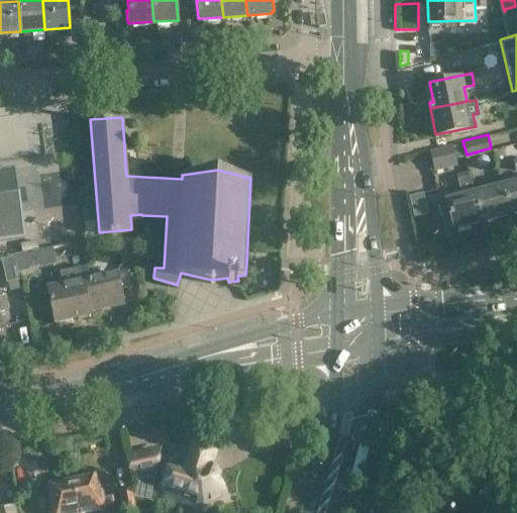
[(452,142),(430,148),(435,167),(456,161),(452,142)]
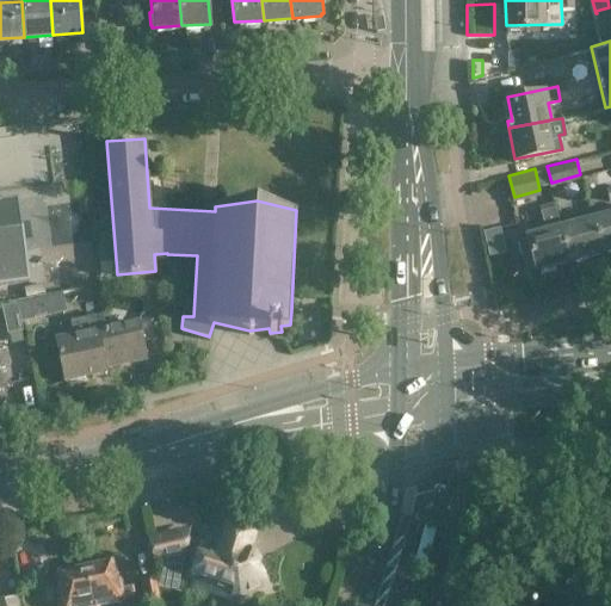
[(0,280),(29,277),(18,195),(0,197),(0,280)]
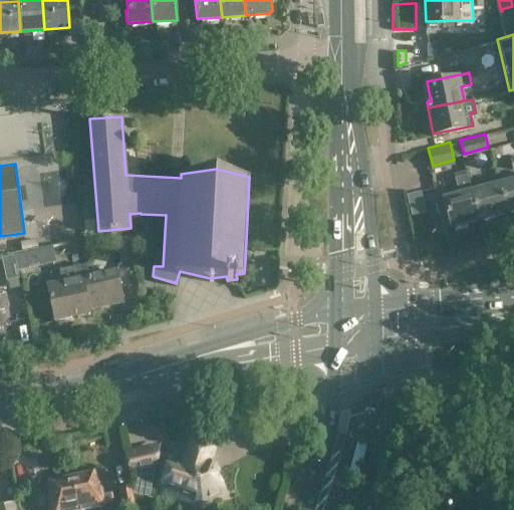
[(457,181),(469,178),(466,168),(454,172),(457,181)]
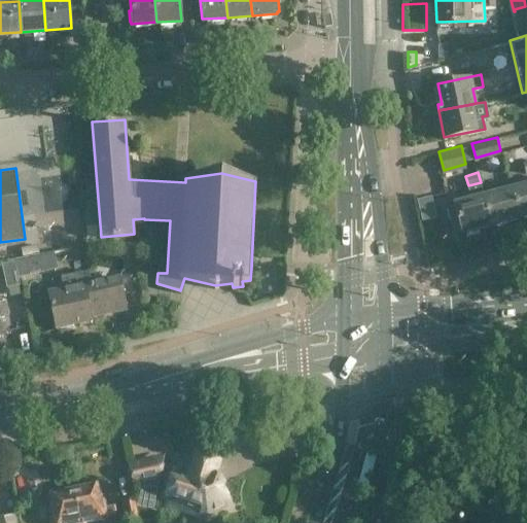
[(526,181),(526,182),(513,186),(512,186),(520,215),(526,213),(526,178),(526,181)]
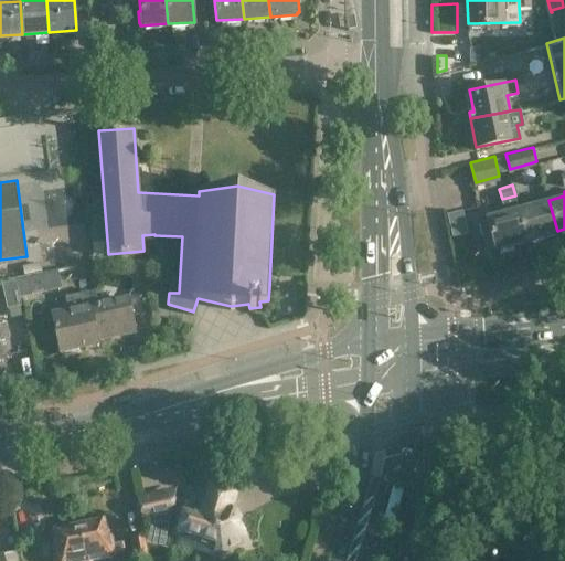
[(535,203),(519,208),(518,208),(526,240),(557,231),(548,200),(550,200),(548,196),(534,199),(535,203)]
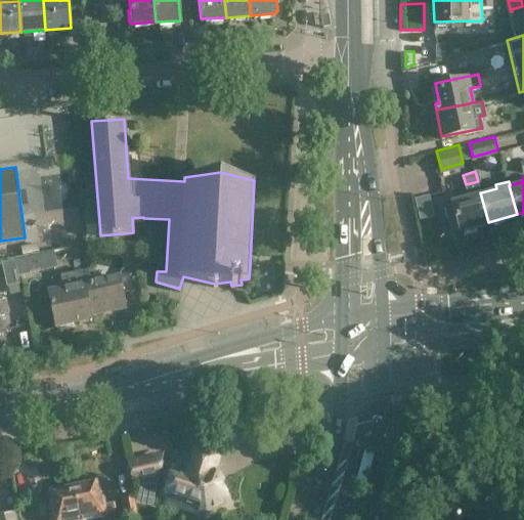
[(455,214),(460,229),(488,222),(480,192),(481,192),(480,188),(467,192),(468,197),(451,201),(451,202),(445,204),(449,216),(455,214)]
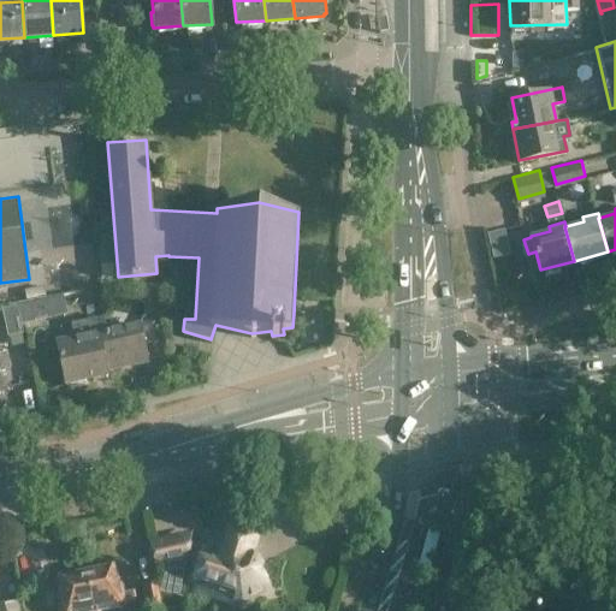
[(160,279),(140,280),(147,308),(165,304),(160,279)]
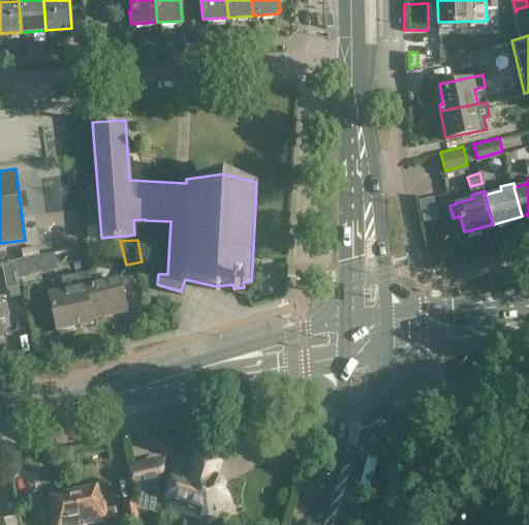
[(7,285),(21,282),(17,258),(3,260),(7,285)]
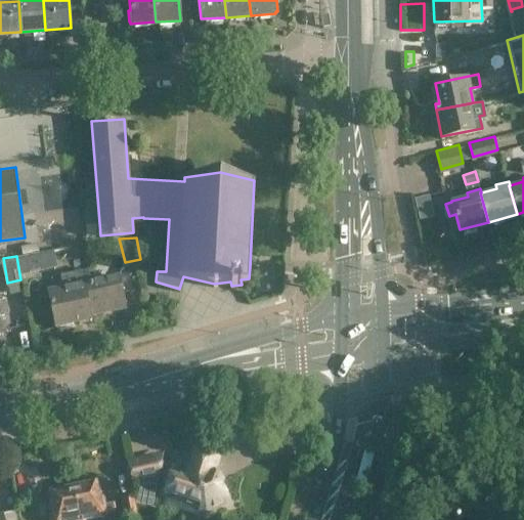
[(62,285),(48,288),(56,325),(91,317),(90,312),(102,309),(102,308),(125,303),(119,277),(118,272),(91,278),(89,267),(60,273),(62,285)]
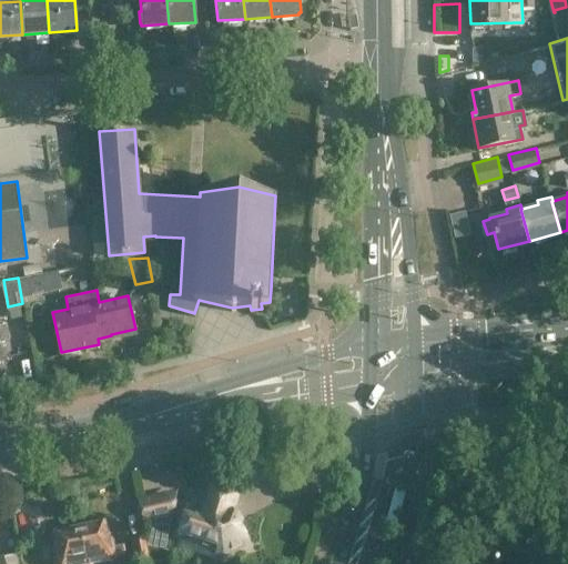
[(493,472),(509,470),(508,454),(490,456),(493,472)]
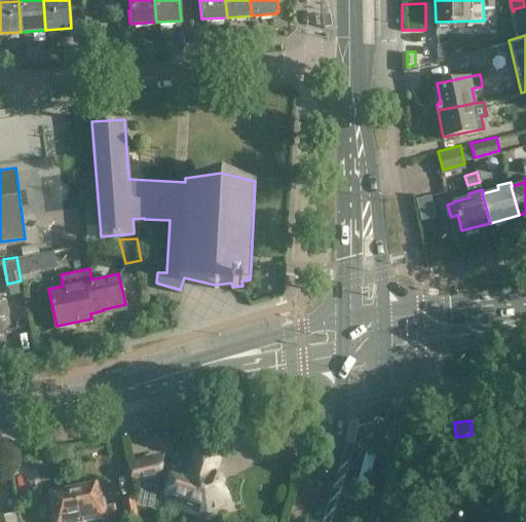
[(207,511),(229,499),(217,475),(219,474),(215,465),(218,455),(196,448),(188,476),(181,474),(180,477),(171,474),(164,491),(201,504),(200,509),(207,511)]
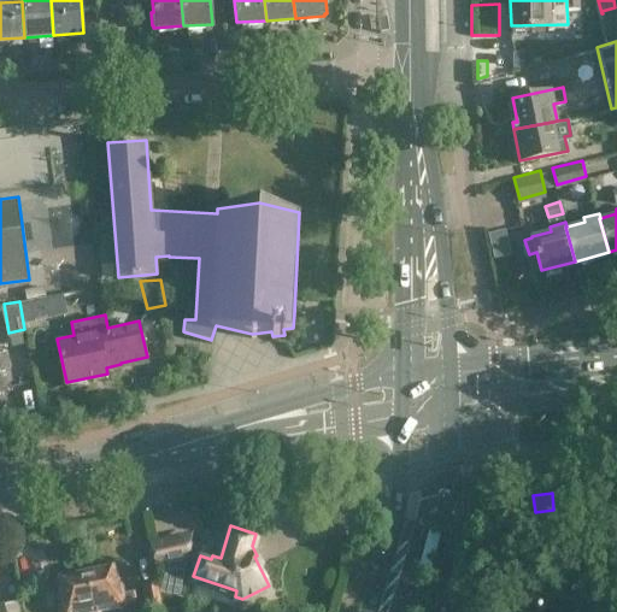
[(191,531),(152,540),(160,578),(162,578),(163,582),(159,584),(160,588),(177,592),(191,531)]
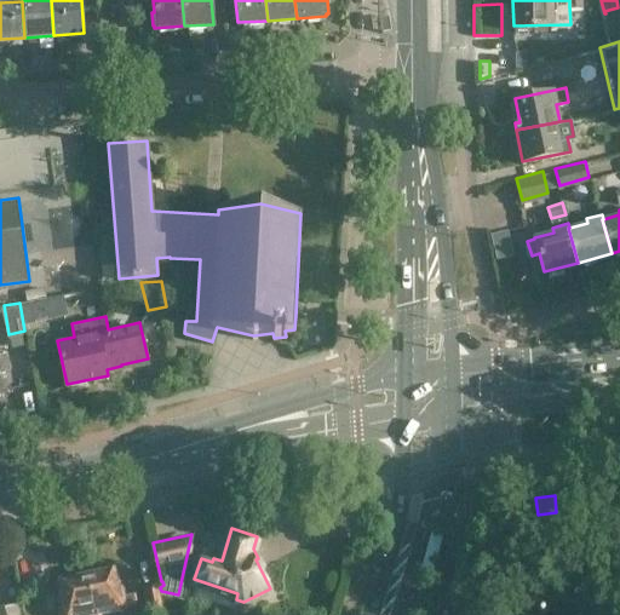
[(89,574),(86,574),(95,614),(135,614),(131,593),(124,596),(118,568),(102,570),(98,569),(91,570),(89,574)]
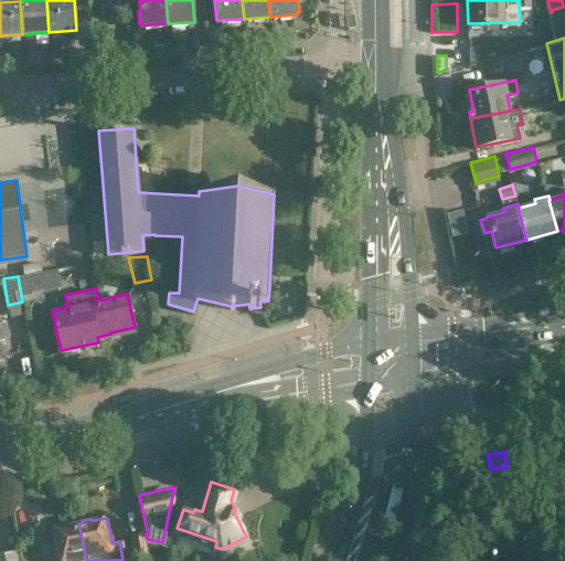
[(51,530),(56,560),(86,560),(78,524),(77,525),(74,522),(67,524),(65,527),(51,530)]
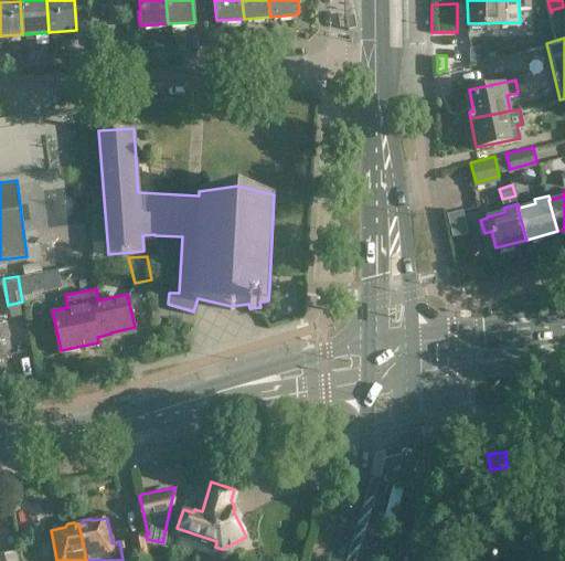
[(146,536),(145,531),(130,535),(136,558),(150,554),(147,539),(146,536)]
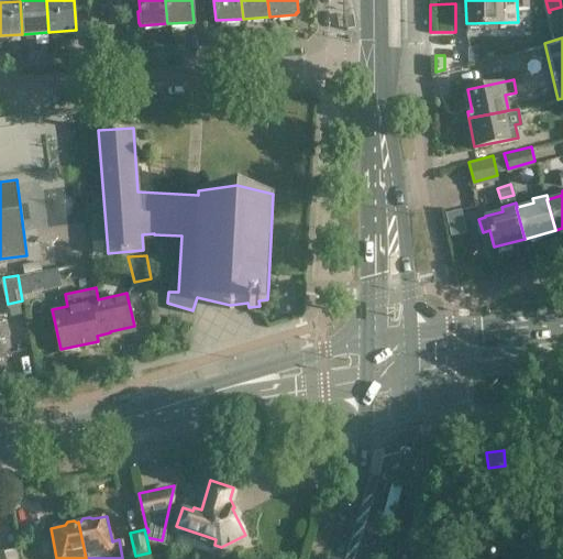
[(0,558),(20,558),(18,547),(2,550),(0,550),(0,558)]
